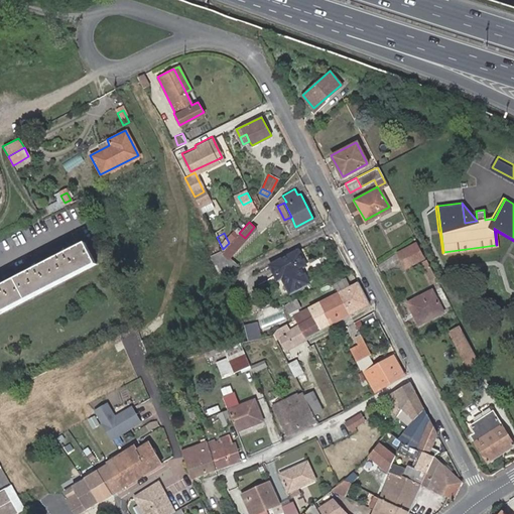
[(245,238),(239,233),(221,252),(227,258),(245,238)]
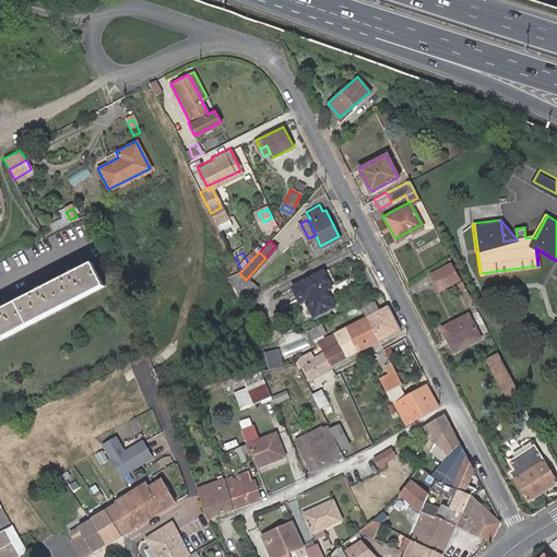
[(0,336),(103,283),(91,261),(69,273),(63,276),(32,293),(26,295),(0,309),(0,336)]
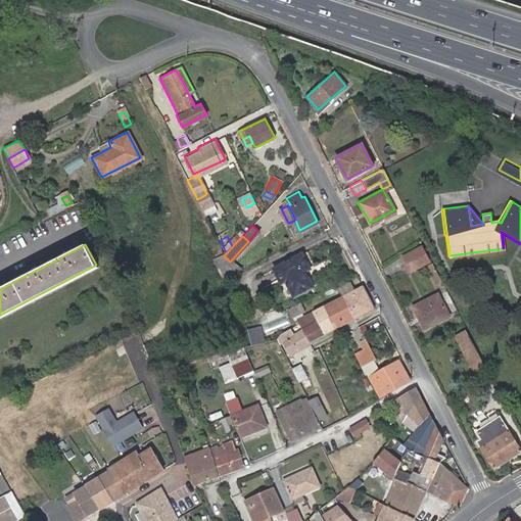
[(410,269),(427,259),(420,245),(401,254),(410,269)]
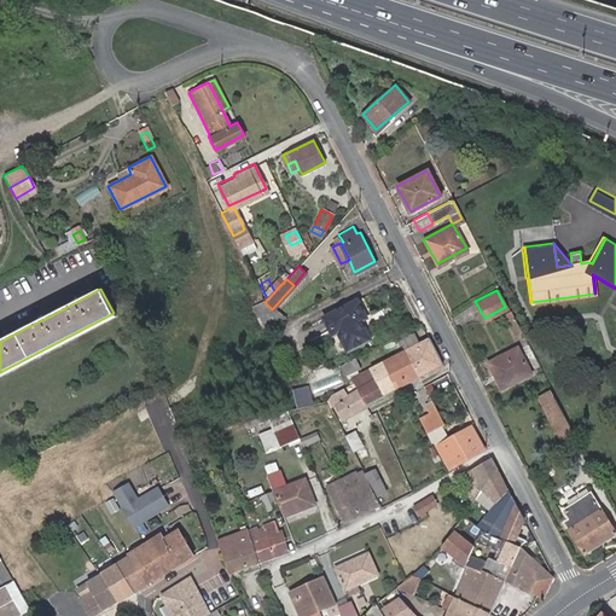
[(361,314),(367,311),(361,298),(326,318),(335,335),(342,331),(352,349),(373,338),(364,319),(361,314)]
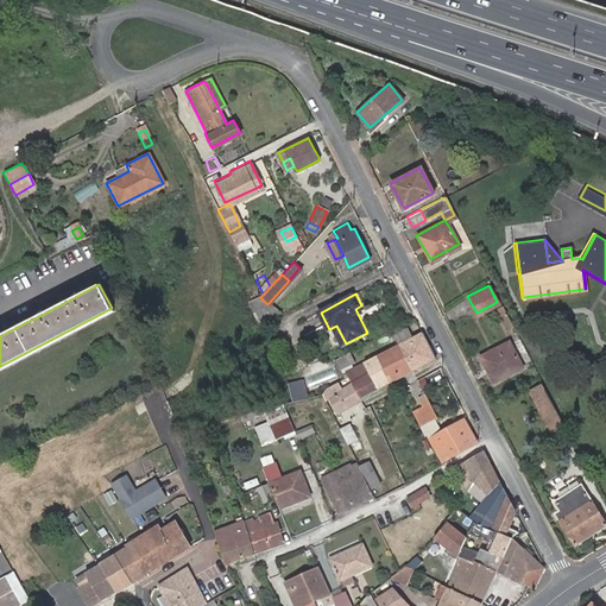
[(512,323),(506,314),(502,304),(496,307),(500,317),(506,327),(512,323)]
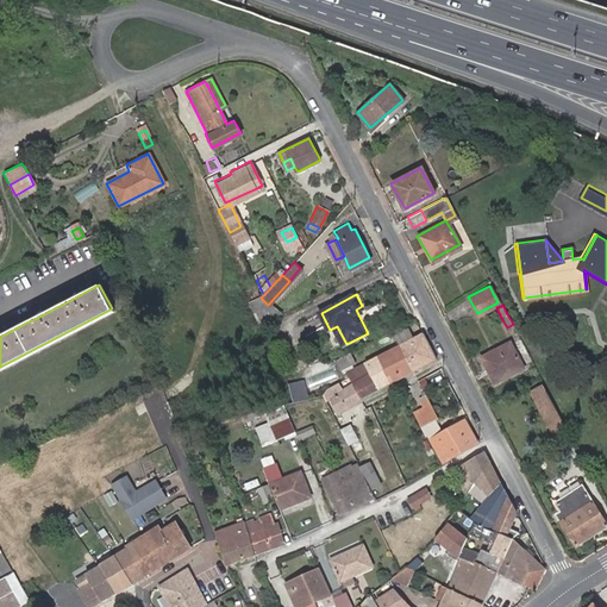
[(395,332),(401,342),(412,337),(406,326),(395,332)]
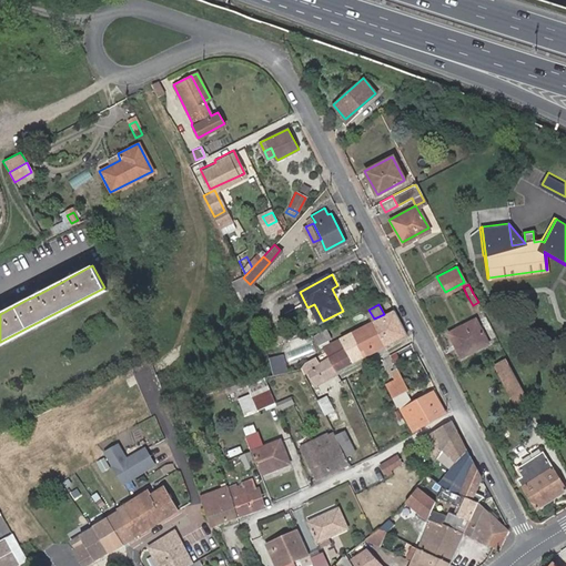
[(377,333),(400,321),(393,310),(384,314),(374,319),(371,321),(377,333)]
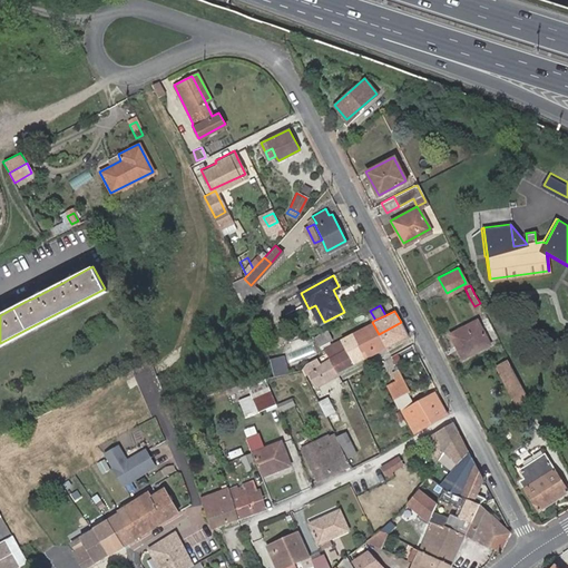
[(476,319),(449,333),(461,356),(489,342),(476,319)]
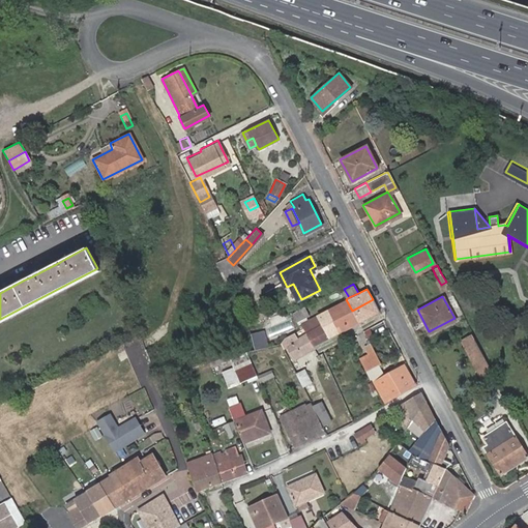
[(339,332),(358,322),(352,311),(346,299),(326,310),(331,319),(339,332)]
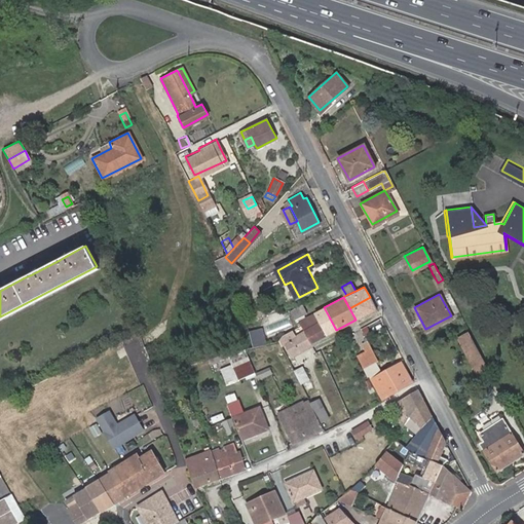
[(356,320),(376,308),(370,297),(349,308),(356,320)]
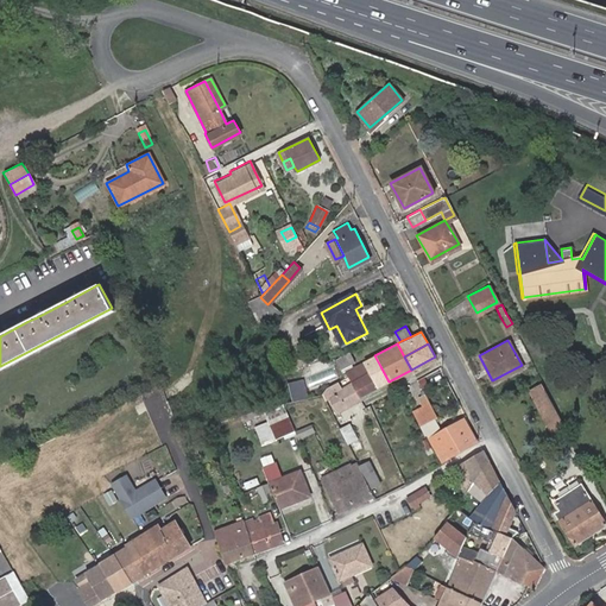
[(355,359),(351,349),(336,357),(336,359),(339,364),(341,367),(355,359)]
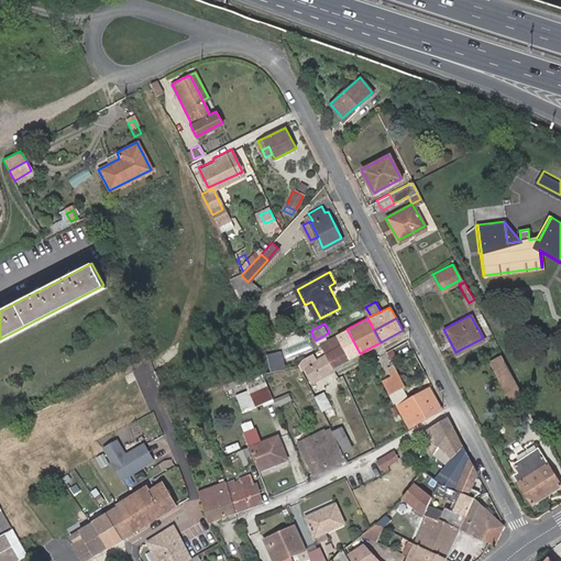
[(347,329),(319,343),(321,348),(326,354),(333,367),(350,359),(342,344),(352,339),(347,329)]
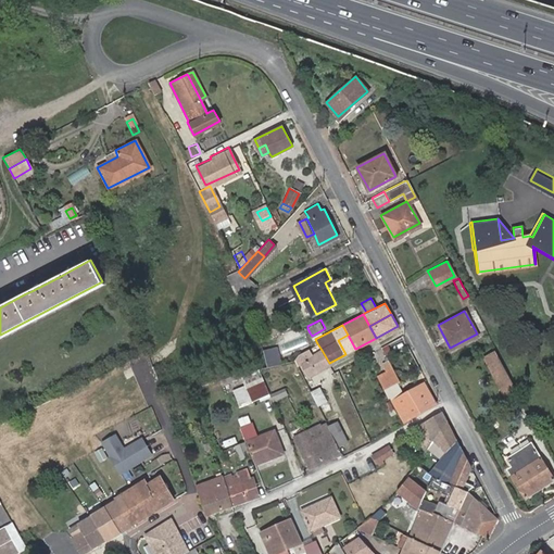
[(280,339),(285,350),(306,342),(303,331),(280,339)]
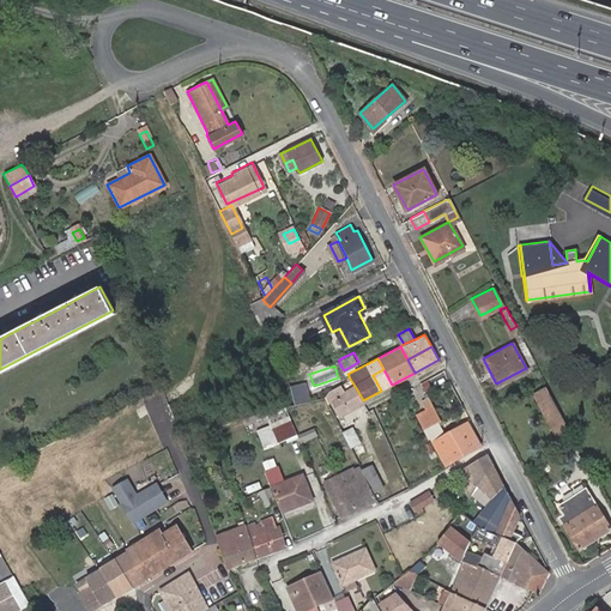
[(392,385),(383,369),(373,375),(381,391),(392,385)]
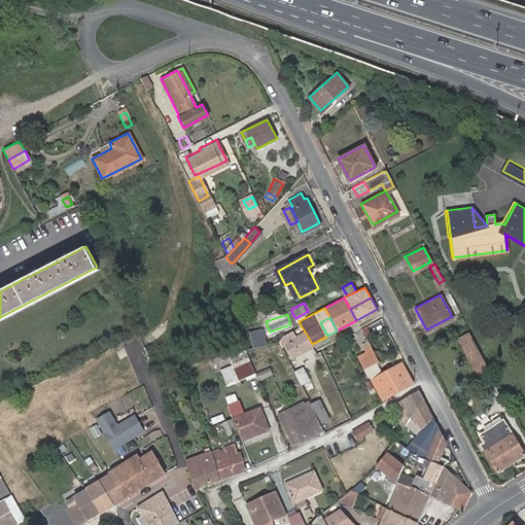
[(261,328),(248,331),(251,347),(266,344),(261,328)]
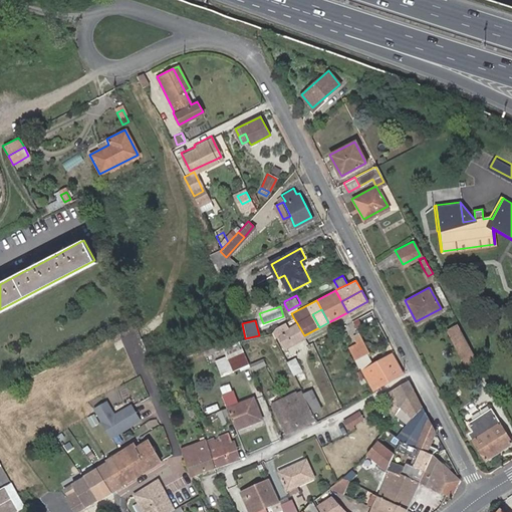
[(276,327),(272,332),(274,337),(278,335),(284,346),(304,335),(297,323),(288,328),(285,322),(276,327)]
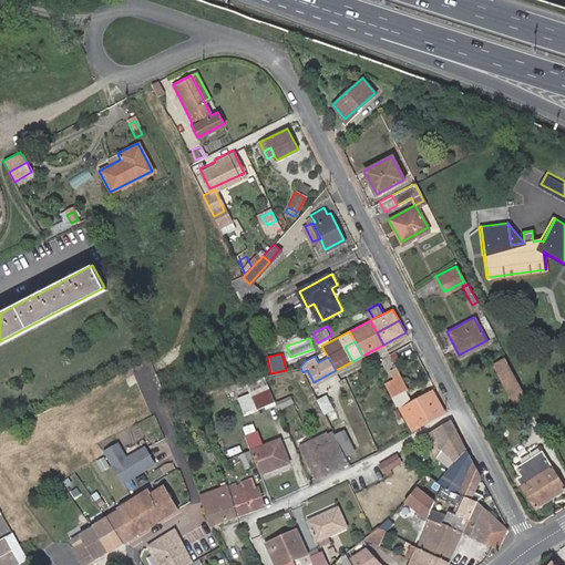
[(523,393),(504,358),(494,362),(513,399),(523,393)]
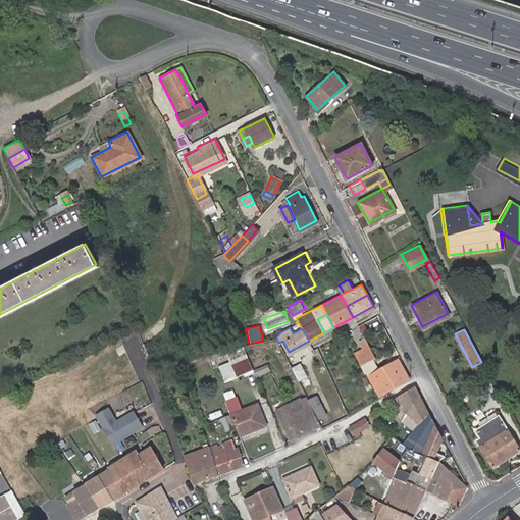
[(341,350),(334,339),(327,343),(333,353),(341,350)]
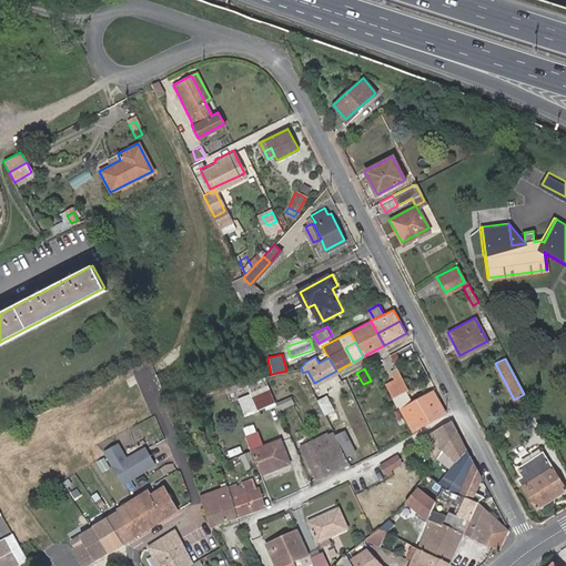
[(396,380),(385,386),(391,396),(404,390),(408,387),(397,369),(392,372),(396,380)]
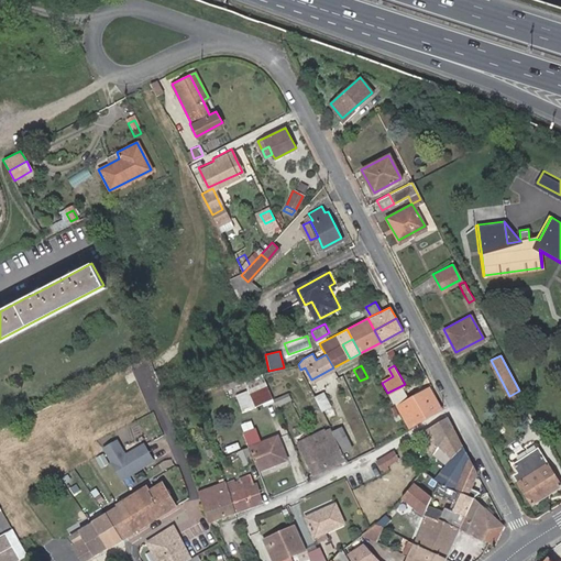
[(245,381),(246,386),(264,378),(262,374),(245,381)]
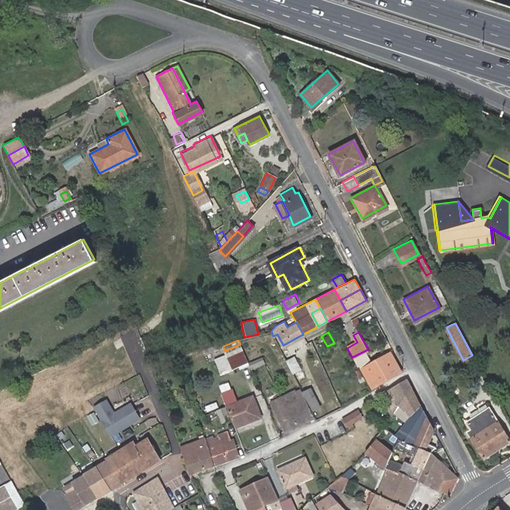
[(247,362),(240,344),(224,351),(221,353),(224,360),(226,358),(231,370),(247,362)]
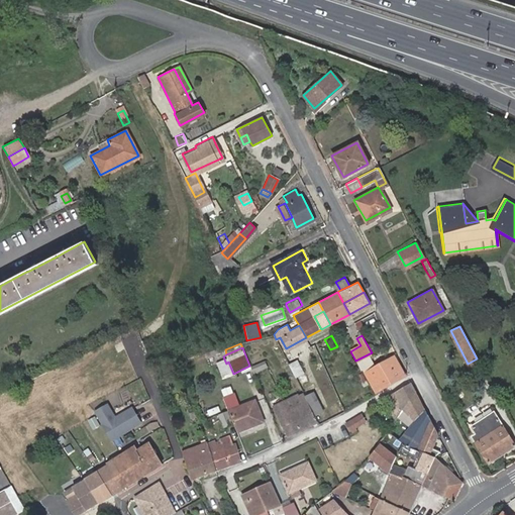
[(375,389),(404,374),(393,354),(373,365),(368,354),(355,361),(359,369),(362,368),(369,380),(370,379),(375,389)]
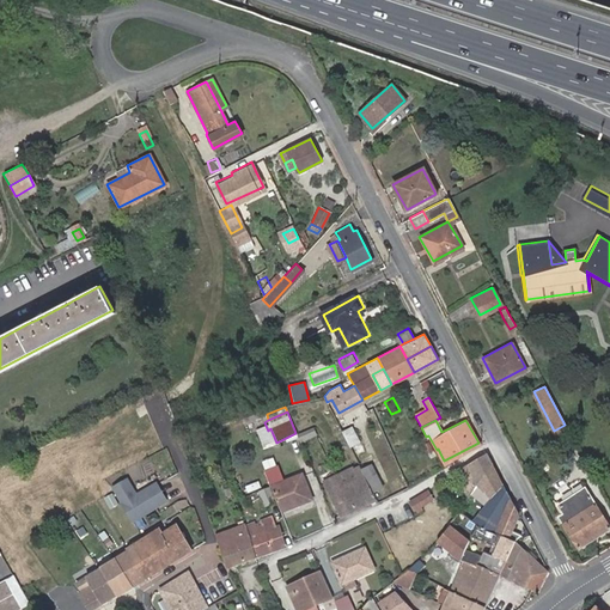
[(351,425),(341,431),(349,446),(359,440),(351,425)]
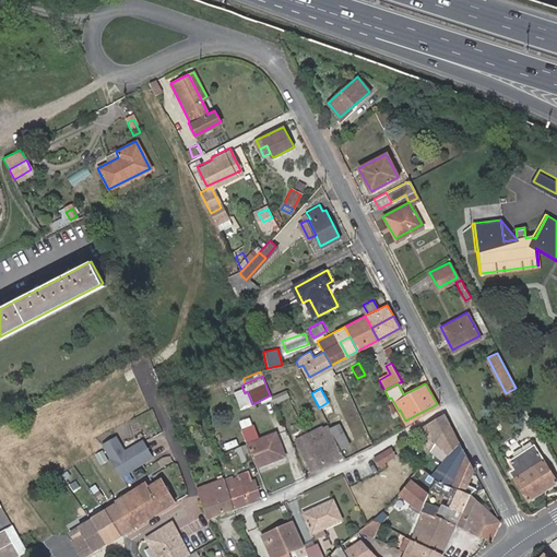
[(285,390),(272,395),(275,402),(288,396),(285,390)]
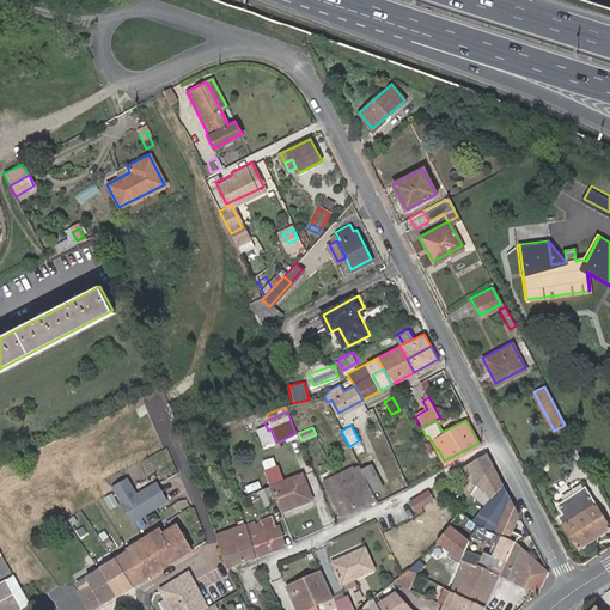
[(490,461),(487,453),(462,467),(470,483),(462,488),(467,496),(490,461)]
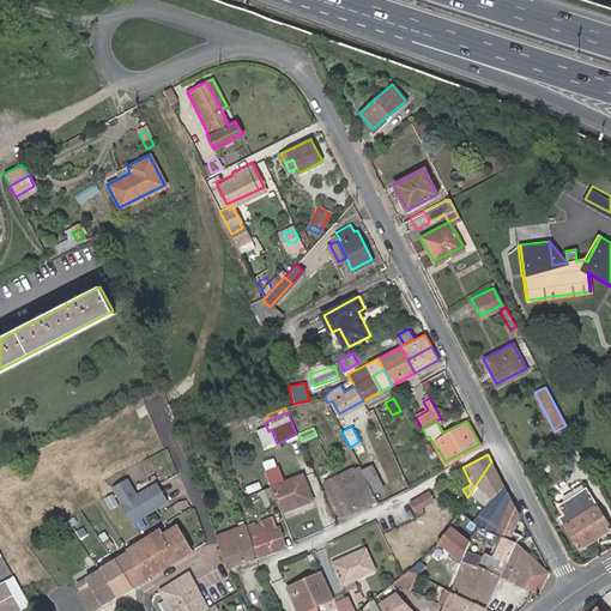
[(500,576),(516,542),(514,540),(520,537),(521,536),(512,532),(520,516),(491,461),(467,497),(458,512),(477,525),(482,526),(500,534),(494,545),(500,548),(495,557),(490,554),(485,551),(482,560),(472,555),(465,552),(461,560),(464,561),(500,576)]
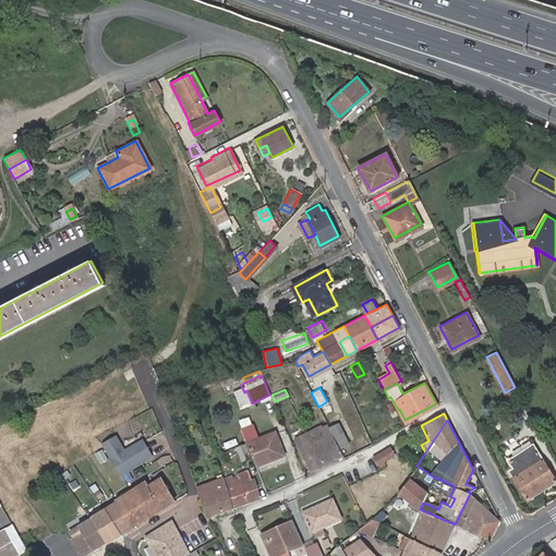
[(328,426),(339,447),(348,443),(337,421),(328,426)]
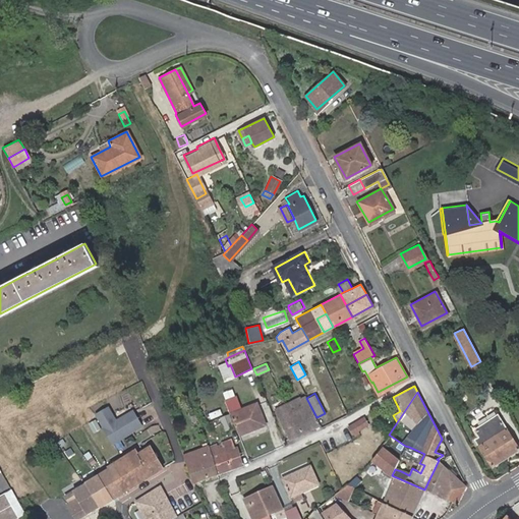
[(290,438),(320,422),(316,417),(306,398),(305,396),(300,399),(303,405),(289,412),(286,405),(276,410),(290,438)]
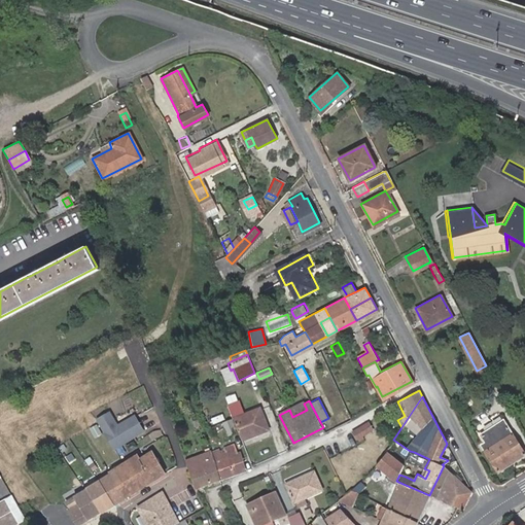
[(304,404),(289,410),(292,417),(307,410),(304,404)]
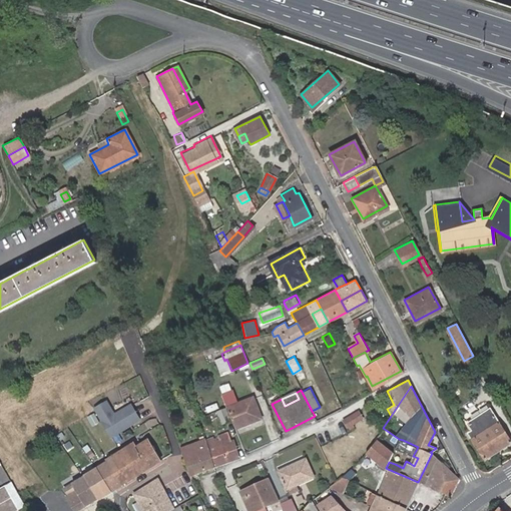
[(237,404),(226,409),(235,431),(262,419),(251,398),(237,404)]
